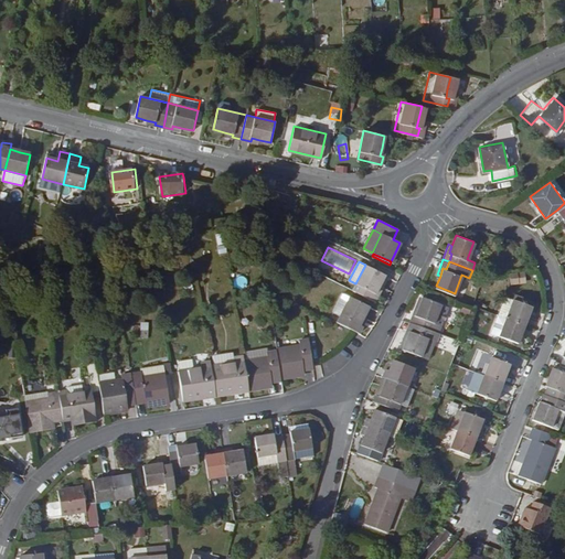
[(352,290),(376,301),(379,296),(374,294),(377,287),(382,289),(388,277),(365,265),(355,283),(352,290)]
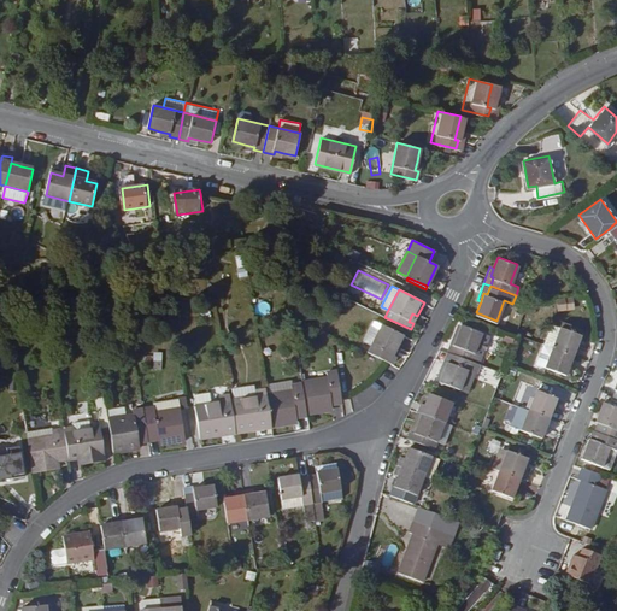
[(558,305),(573,303),(571,293),(557,295),(558,305)]
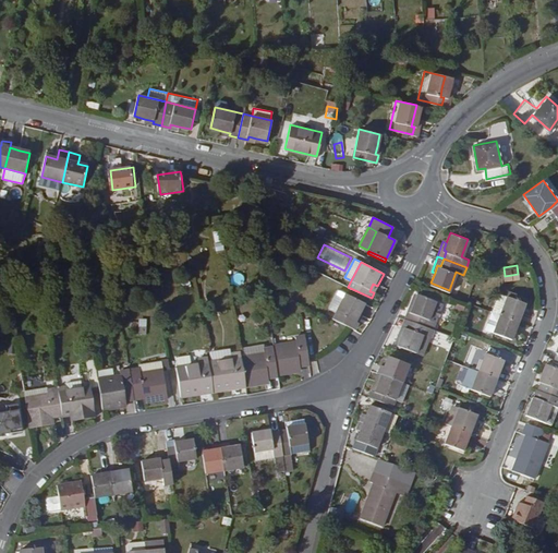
[(339,289),(329,308),(336,312),(346,292),(339,289)]
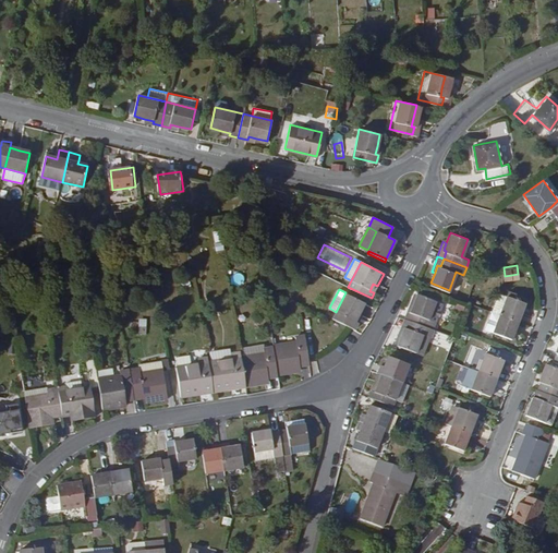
[(521,300),(523,295),(509,289),(507,295),(499,312),(518,320),(524,301),(521,300)]
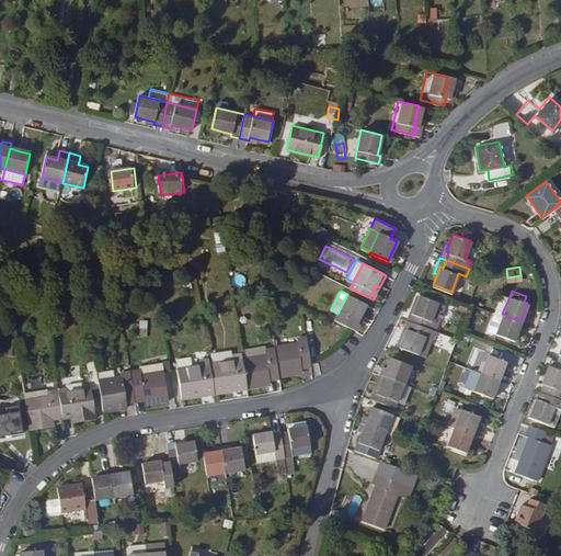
[(415,313),(413,313),(420,294),(416,293),(407,319),(412,321),(415,313)]
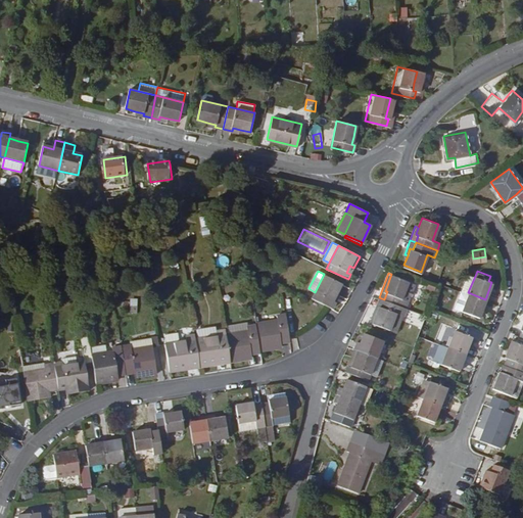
[(468,292),(475,276),(468,273),(462,289),(468,292)]
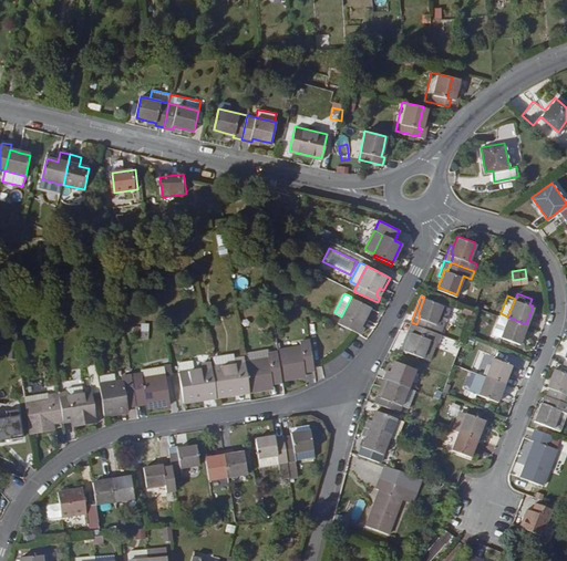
[(360,325),(363,319),(370,307),(351,297),(341,317),(338,322),(357,331),(361,334),(364,328),(360,325)]
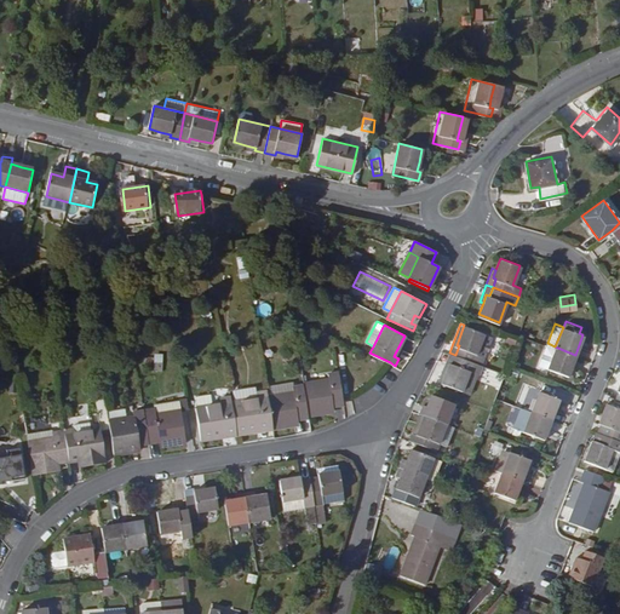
[(483,332),(464,325),(457,345),(459,345),(455,355),(481,363),(483,355),(476,353),(483,332)]
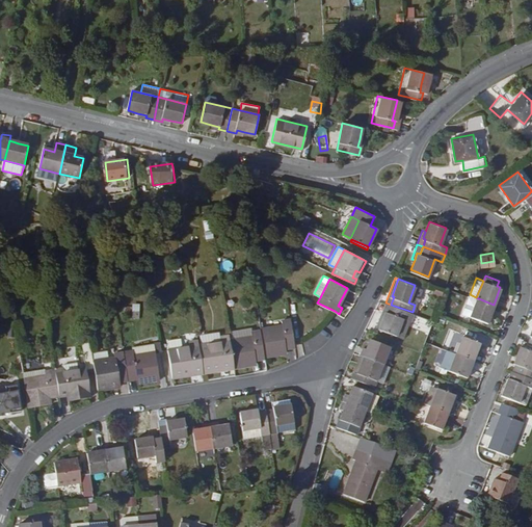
[(470,294),(463,312),(470,315),(476,297),(470,294)]
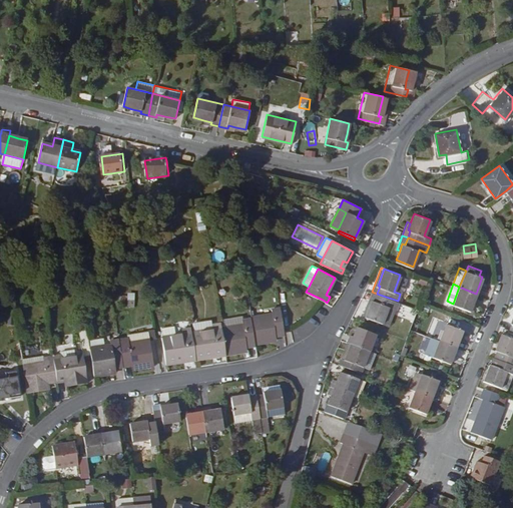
[(476,294),(459,287),(453,304),(470,310),(476,294)]
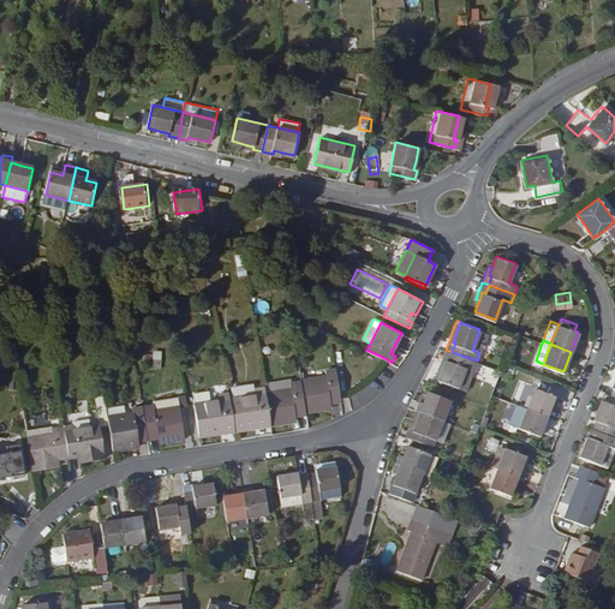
[(446,350),(436,377),(439,378),(446,359),(449,359),(452,352),(446,350)]
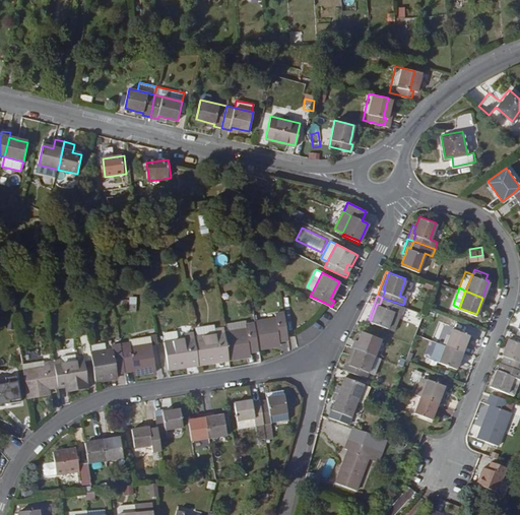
[(371,320),(388,326),(394,310),(400,312),(403,305),(382,298),(380,304),(377,304),(371,320)]
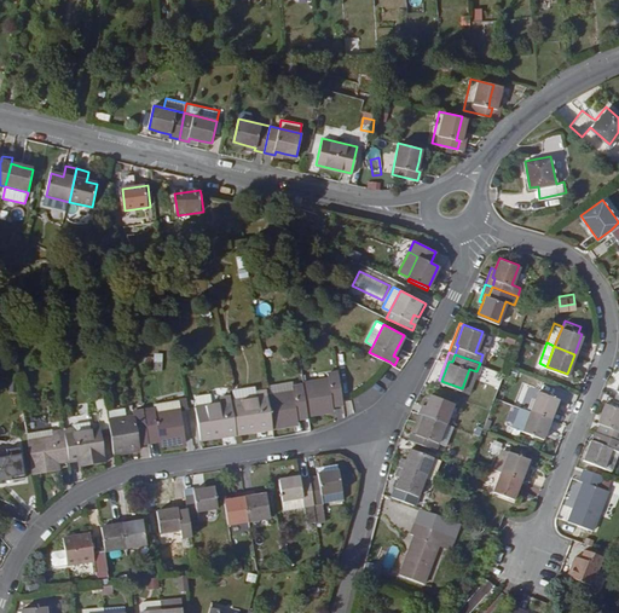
[(469,392),(476,371),(469,369),(462,388),(469,392)]
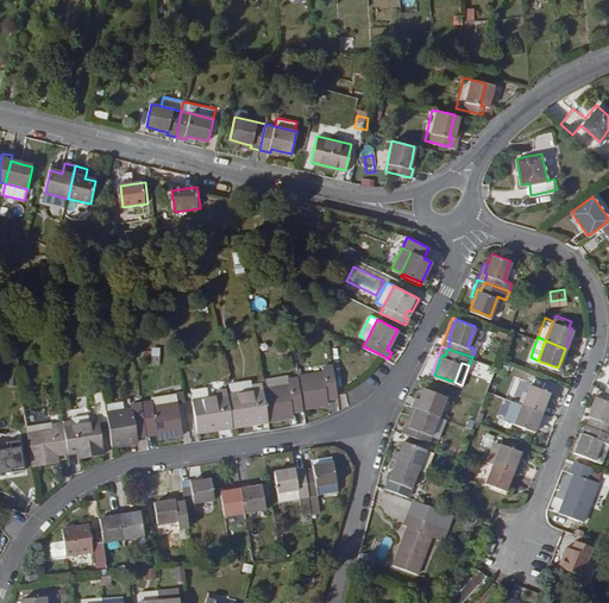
[(301,376),(306,407),(327,403),(326,395),(339,393),(334,364),(326,365),(327,371),(301,376)]
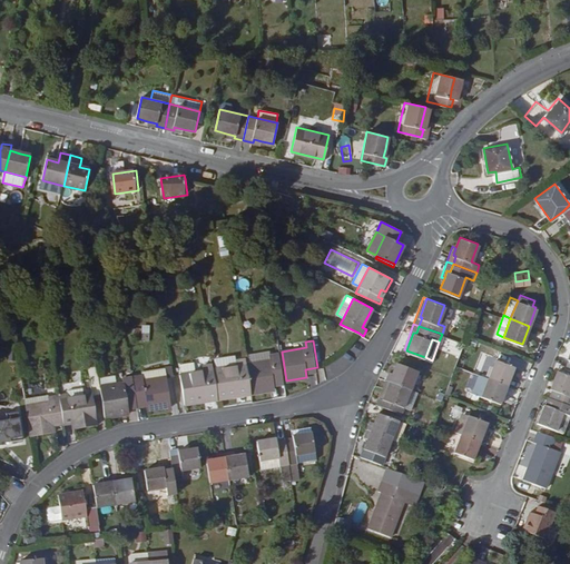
[(253,385),(254,392),(274,388),(273,382),(286,381),(282,352),(272,353),(273,359),(249,364),(253,385)]
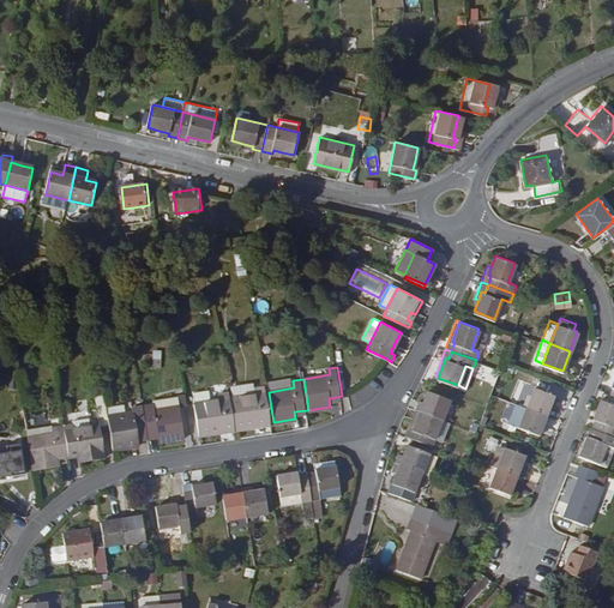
[(236,421),(238,428),(259,425),(258,417),(272,415),(269,392),(268,385),(258,386),(259,393),(233,397),(236,421)]
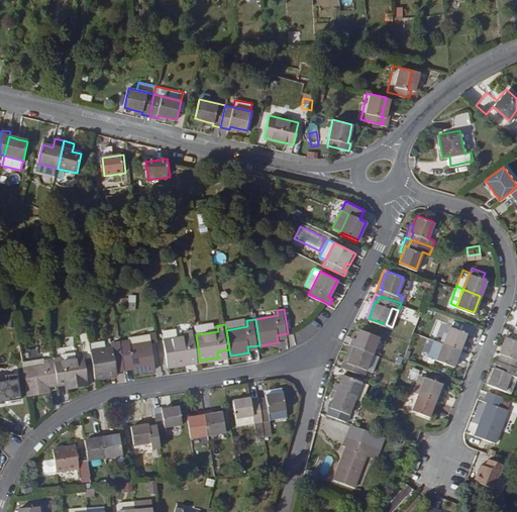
[(467,331),(449,325),(443,341),(459,348),(467,331)]
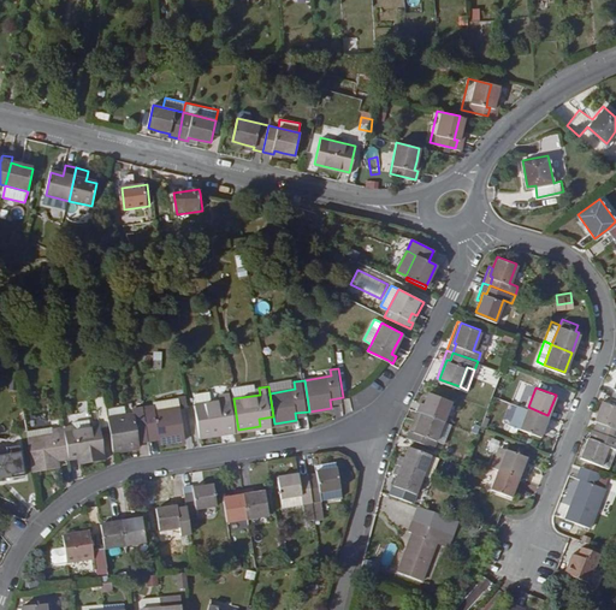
[(425,402),(421,401),(418,409),(443,419),(451,400),(428,391),(425,402)]
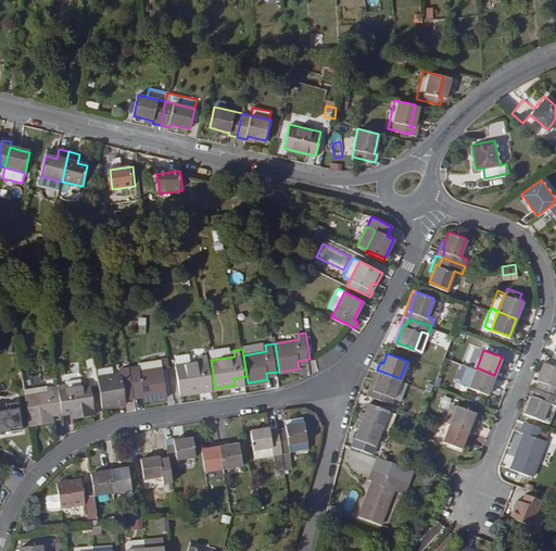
[(201,362),(200,355),(200,354),(178,359),(180,365),(201,362)]
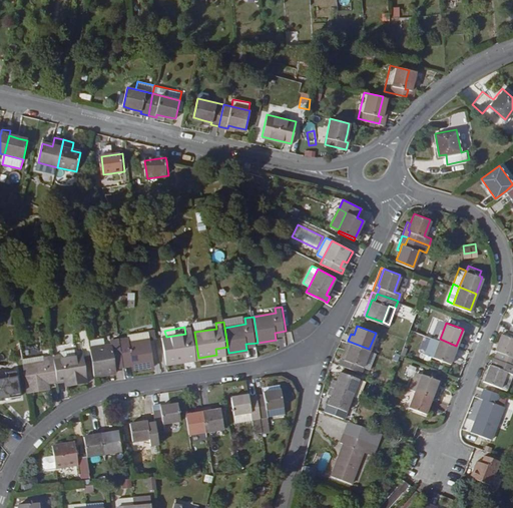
[(169,363),(186,360),(185,354),(197,352),(194,332),(193,327),(184,328),(185,334),(166,337),(164,338),(169,363)]
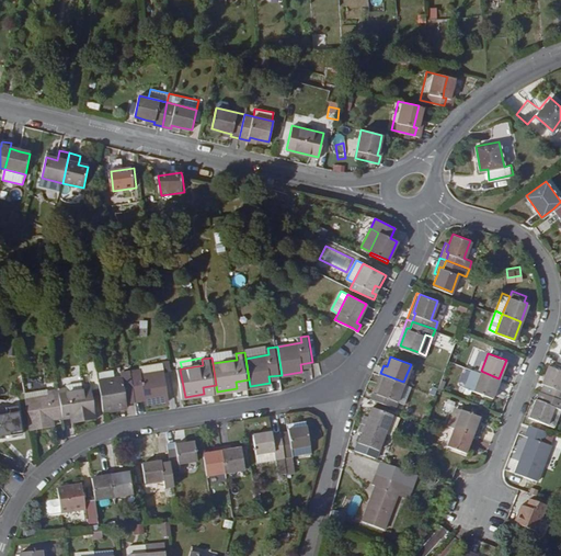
[(60,388),(65,417),(78,415),(78,421),(98,418),(92,384),(101,382),(98,362),(89,363),(91,374),(68,377),(69,387),(60,388)]
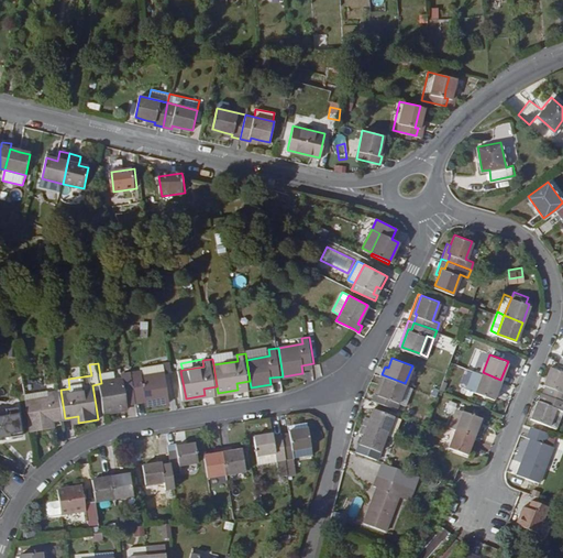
[(143,368),(143,370),(144,376),(167,372),(166,363),(143,368)]
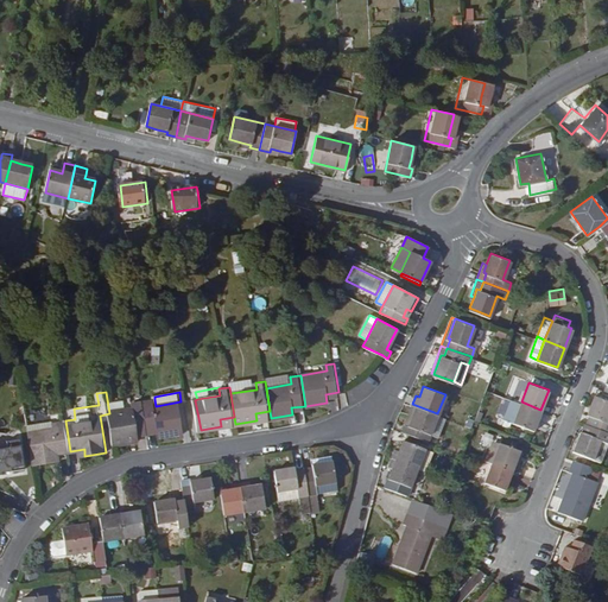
[(587,414),(589,414),(586,424),(607,431),(607,422),(606,422),(607,417),(607,400),(594,395),(587,414)]
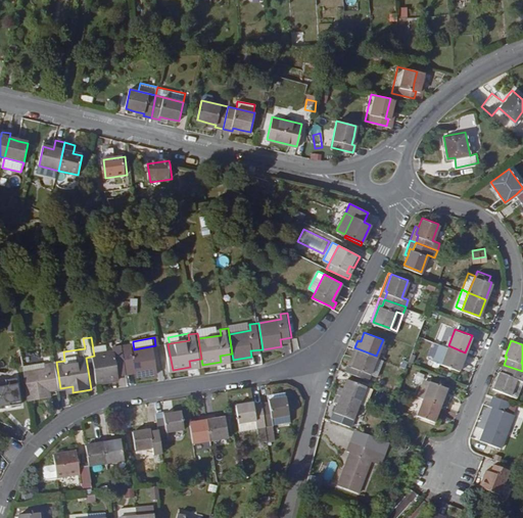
[(433,359),(459,369),(465,352),(448,345),(440,342),(433,359)]
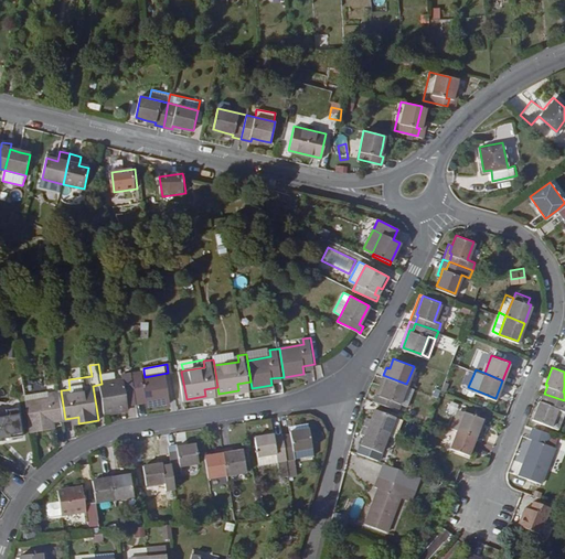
[(145,377),(144,371),(134,373),(139,400),(151,398),(152,405),(172,401),(168,373),(145,377)]
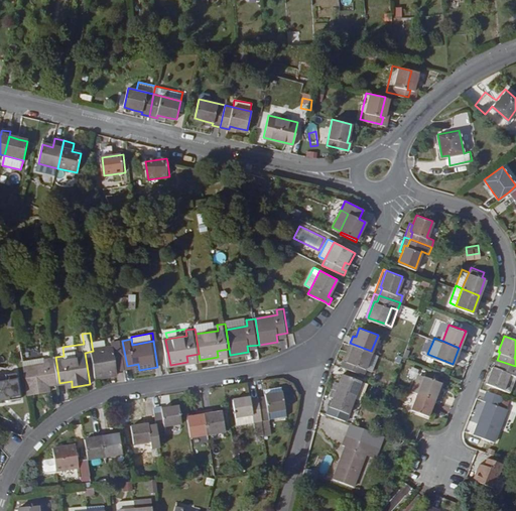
[(93,351),(98,377),(116,374),(115,369),(127,366),(122,341),(113,342),(114,348),(93,351)]
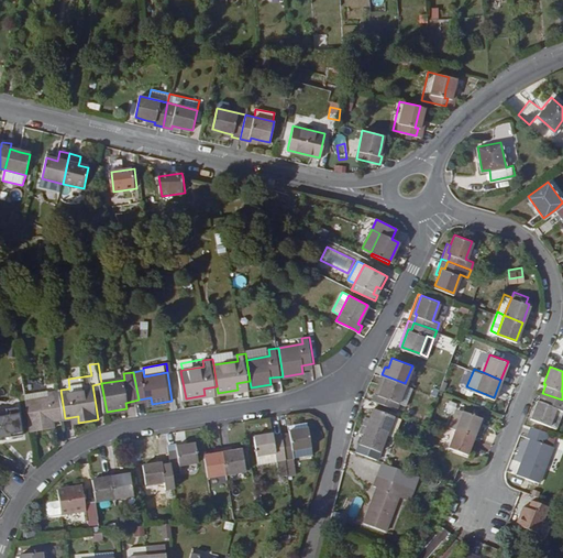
[(382,384),(378,394),(375,392),(372,400),(396,408),(398,402),(405,383),(382,374),(378,383),(382,384)]
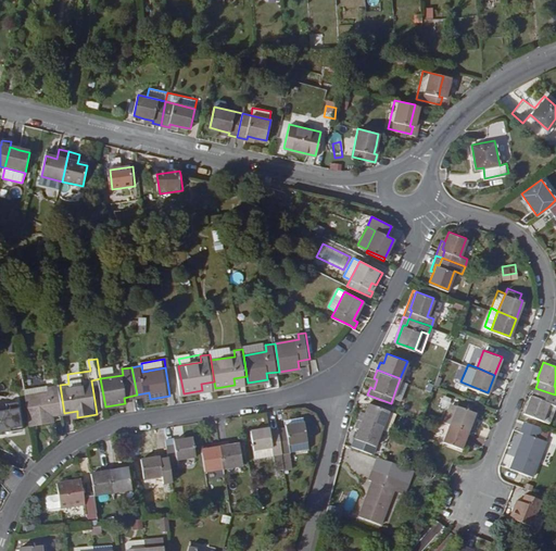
[(408,382),(400,378),(393,397),(402,400),(408,382)]
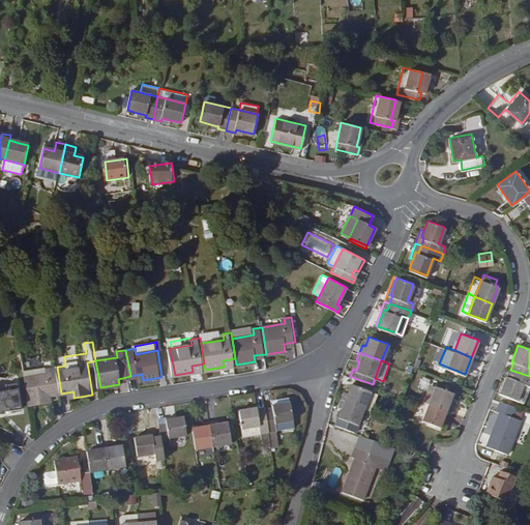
[(50,373),(49,368),(49,367),(26,370),(27,376),(50,373)]
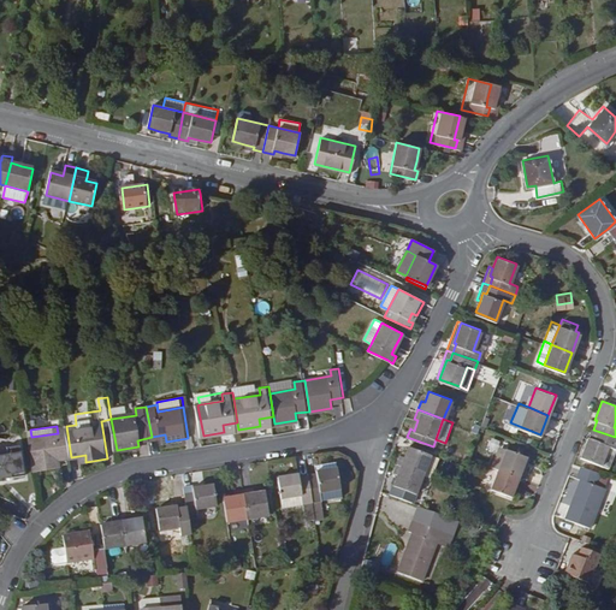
[(66,426),(57,427),(58,433),(31,437),(36,471),(59,467),(58,460),(71,457),(66,426)]
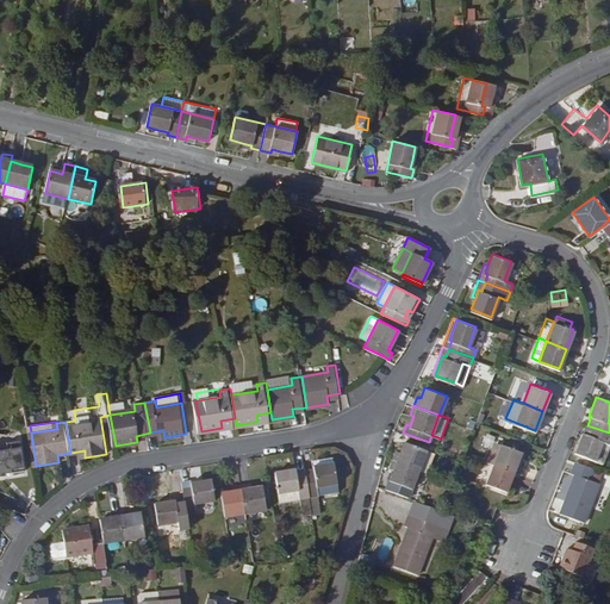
[(603,440),(609,442),(609,440),(609,433),(587,425),(584,434),(583,433),(574,452),(595,460),(603,440)]
